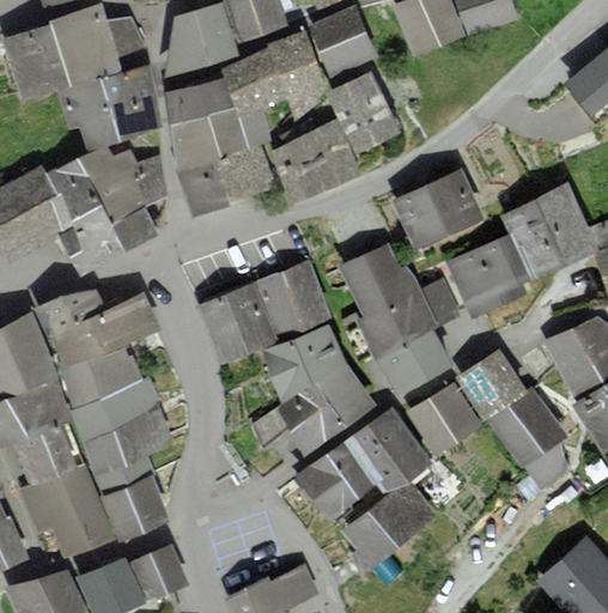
[(174,16),(164,74),(237,50),(233,43),(285,24),(274,0),(219,0),(220,1),(174,16)]
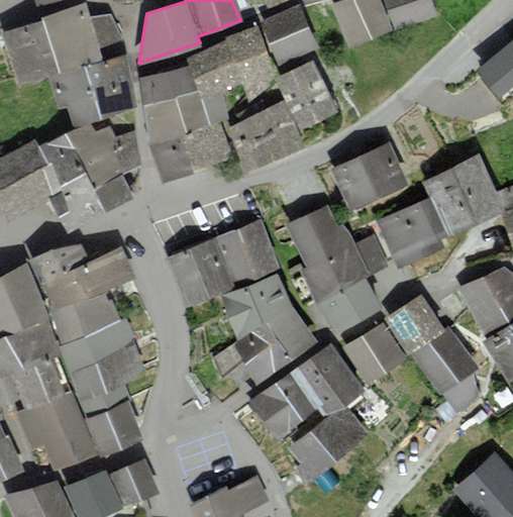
[(262,0),(265,8),(285,0),(262,0)]
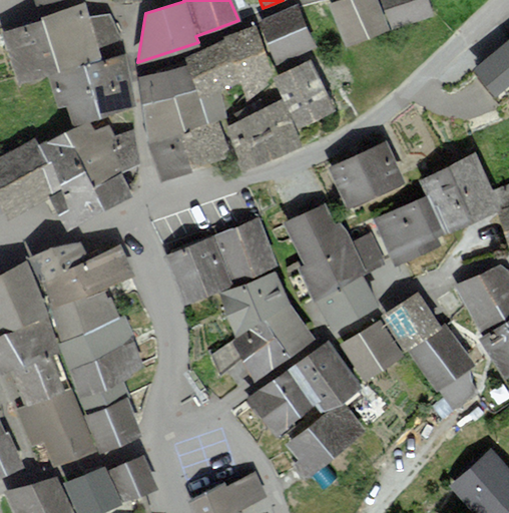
[(338,0),(329,4),(347,47),(390,30),(377,0),(338,0)]
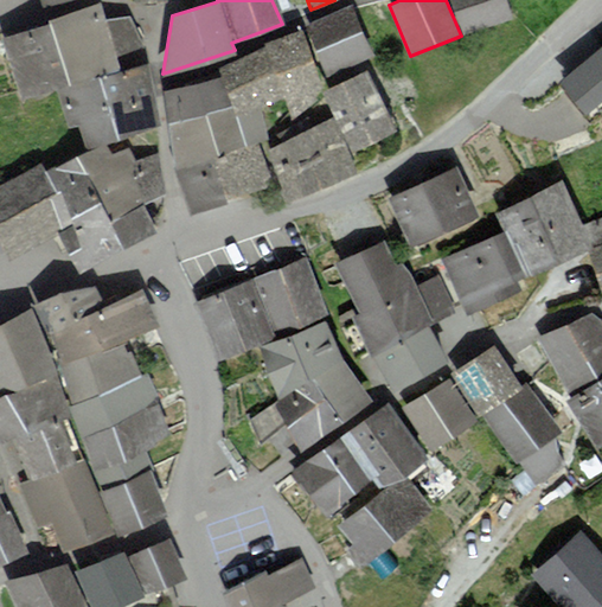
[(506,0),(450,0),(463,33),(512,17),(506,0)]
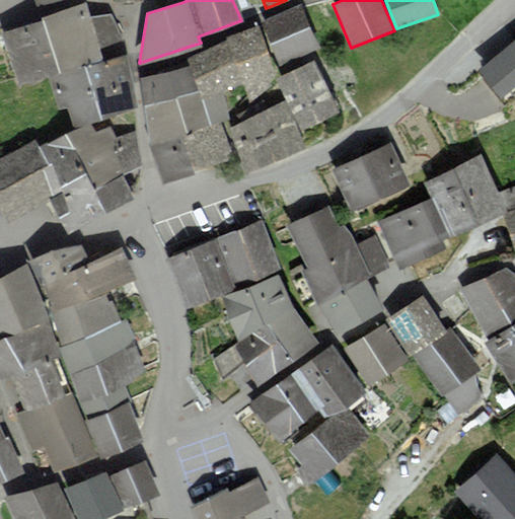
[(0,219),(4,218),(7,224),(52,199),(69,229),(134,199),(123,175),(138,166),(131,133),(113,138),(108,129),(94,133),(89,123),(133,107),(124,55),(118,57),(113,44),(117,42),(104,13),(87,17),(83,3),(0,30),(0,38),(17,86),(45,77),(56,110),(68,107),(74,129),(40,146),(35,140),(0,160),(0,219)]
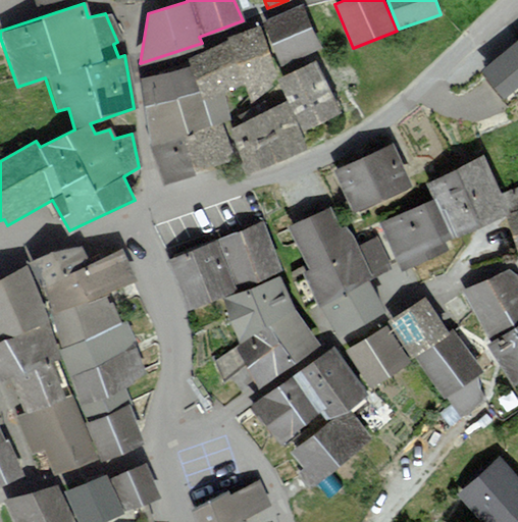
[(146,144),(163,185),(239,158),(245,174),(308,150),(302,129),(346,110),(316,59),(278,79),(288,99),(231,126),(223,93),(244,85),(250,103),(279,69),(322,49),(303,5),(226,37),(186,58),(188,65),(136,79),(146,144)]
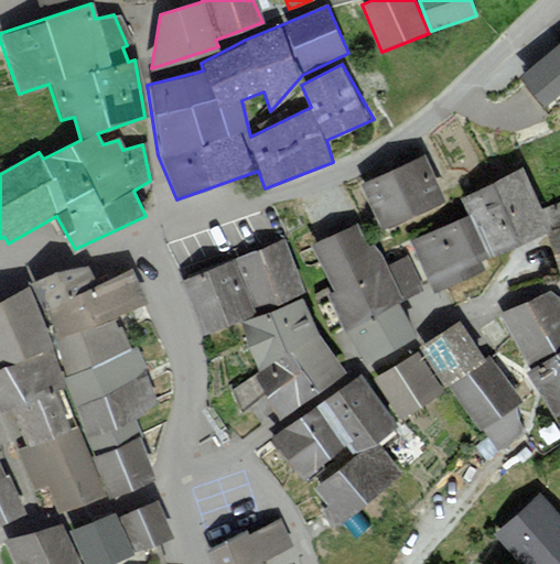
[(559,44),(524,75),(527,78),(521,83),(536,101),(558,84),(559,86),(559,44)]
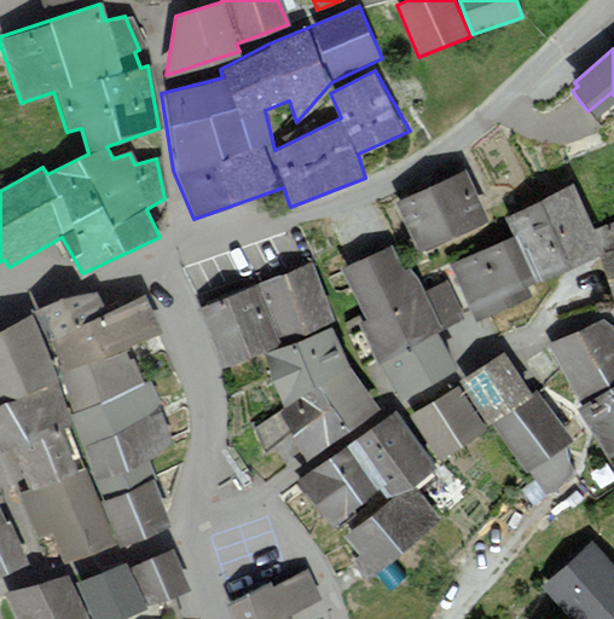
[(467,171),(395,202),(416,252),(487,220),(467,171)]
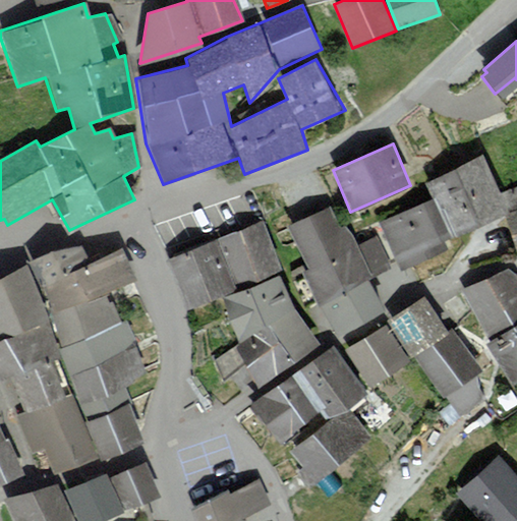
[(516,185),(503,192),(485,155),(427,181),(435,197),(377,225),(399,273),(448,250),(444,241),(504,214),(516,242),(516,185)]
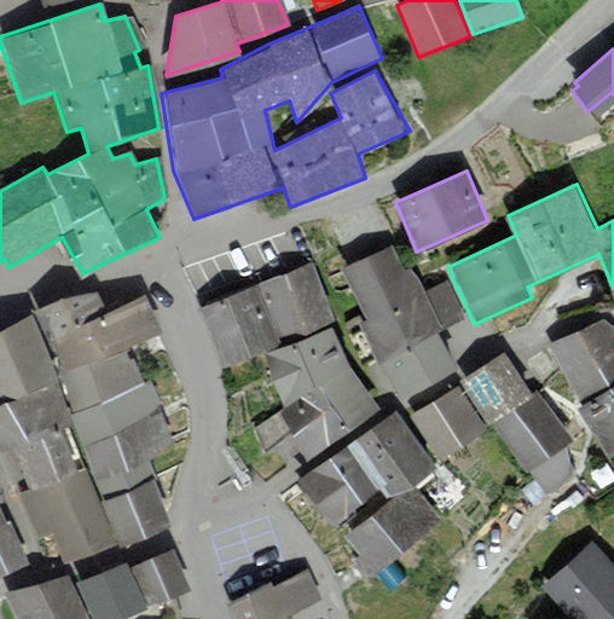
[(392,244),(342,271),(368,318),(360,322),(403,399),(461,368),(440,331),(463,319),(442,282),(427,291),(413,267),(406,271),(392,244)]
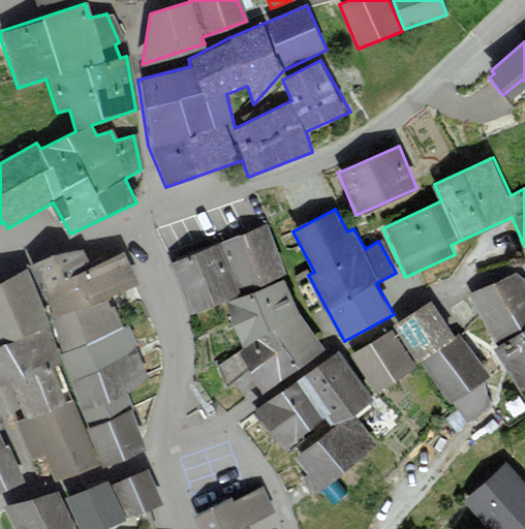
[(264,392),(326,348),(299,314),(283,277),(265,225),(166,262),(189,315),(226,300),(243,348),(264,392)]
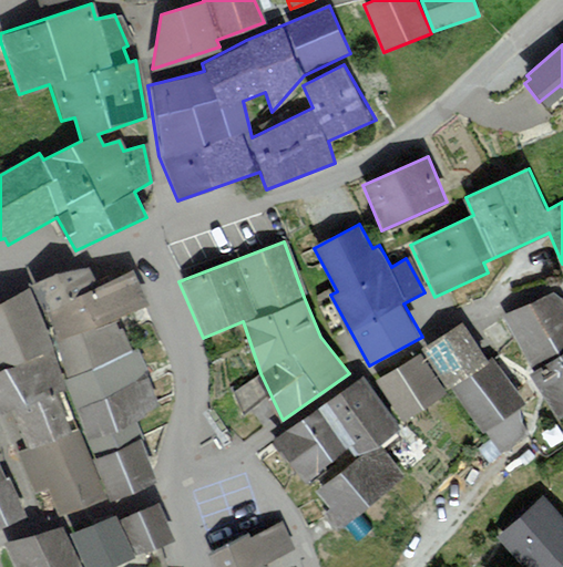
[(14,455),(32,497),(47,491),(58,515),(110,495),(112,500),(155,482),(133,424),(160,409),(133,350),(125,352),(113,319),(147,305),(131,270),(96,285),(86,265),(0,301),(0,361),(2,360),(18,364),(0,372),(0,416),(12,412),(29,449),(14,455)]
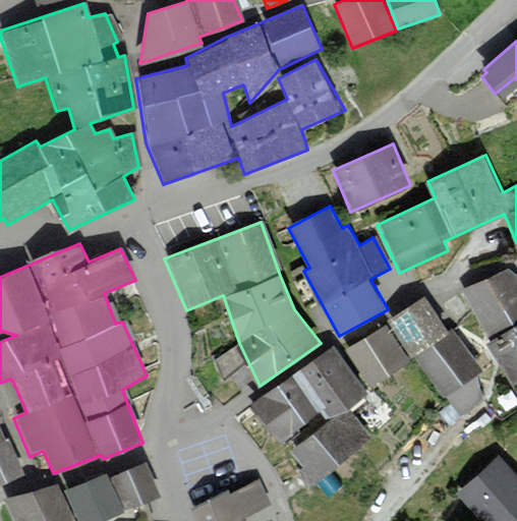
[(516,275),(512,268),(461,290),(491,341),(486,343),(499,362),(505,358),(516,379),(516,275)]
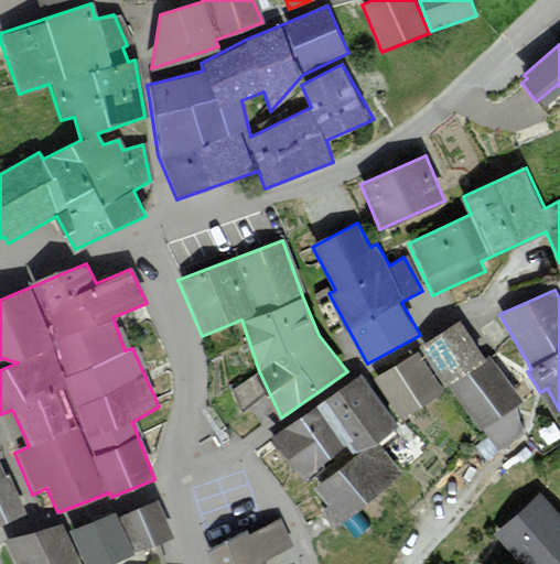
[(361,377),(275,436),(307,479),(348,444),(356,454),(315,488),(329,505),(320,512),(336,529),(402,477),(376,446),(450,391),(498,452),(526,432),(513,412),(525,403),(464,323),(420,347),(422,351),(366,384),(361,377)]
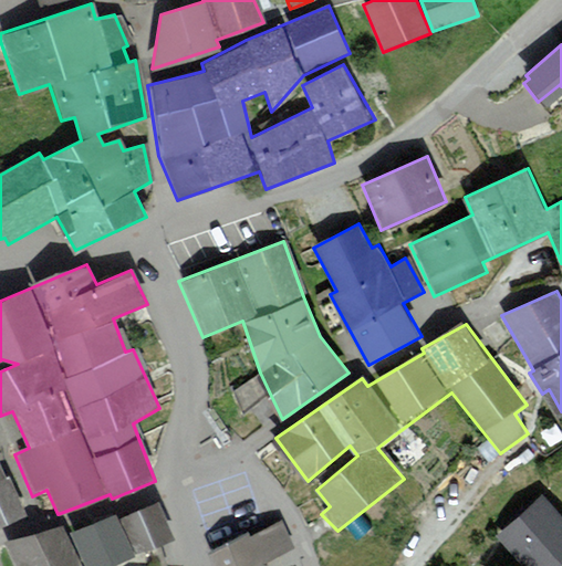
[(256,377),(228,394),(240,413),(268,398),(256,377)]
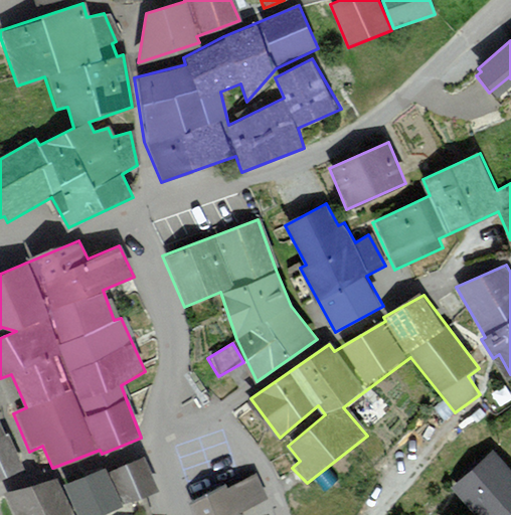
[(0,479),(22,470),(0,428),(0,479)]
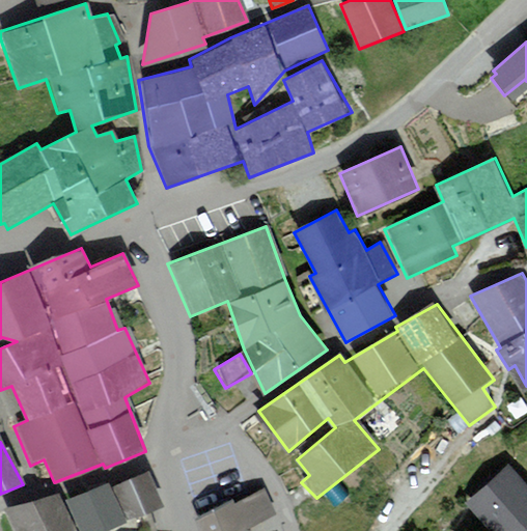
[(526,530),(526,484),(509,466),(467,504),(491,530),(526,530)]
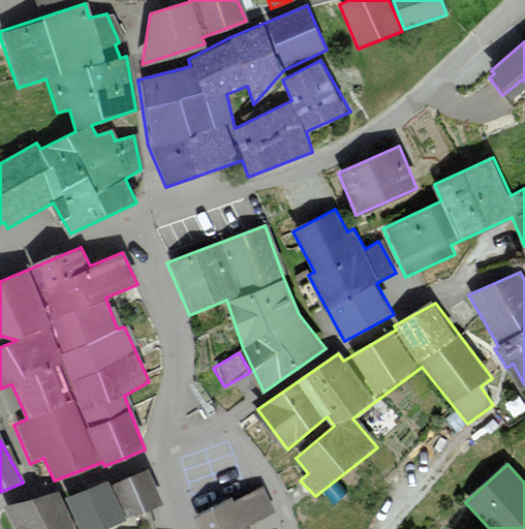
[(58,492),(2,510),(10,528),(100,528),(134,516),(154,507),(160,504),(145,471),(113,486),(110,479),(62,501),(58,492)]
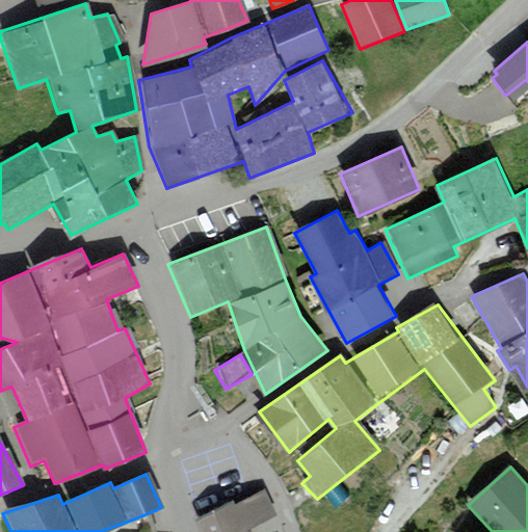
[(230,501),(192,524),(196,531),(246,531),(274,516),(261,490),(235,504),(230,501)]
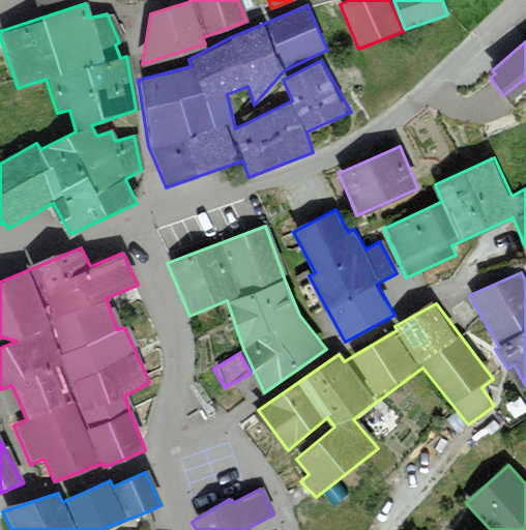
[(163,529),(154,508),(135,517),(139,529),(163,529)]
